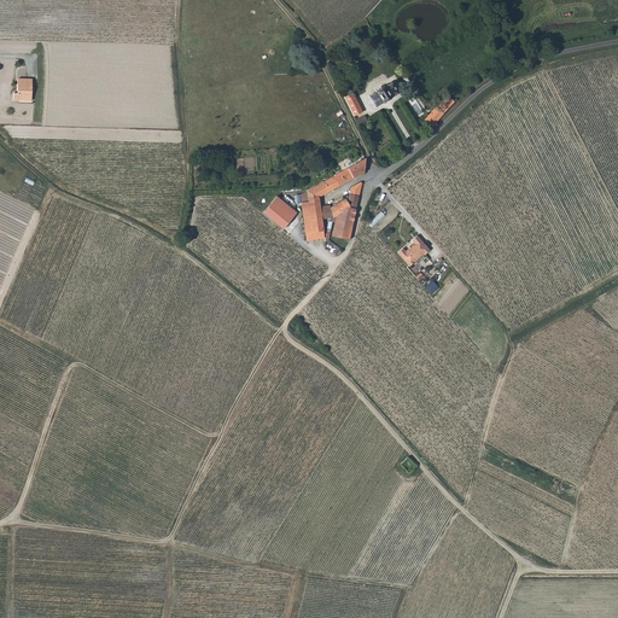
[(27,101),(27,98),(33,98),(33,80),(18,81),(18,92),(21,92),(21,94),(15,95),(15,101),(27,101)]
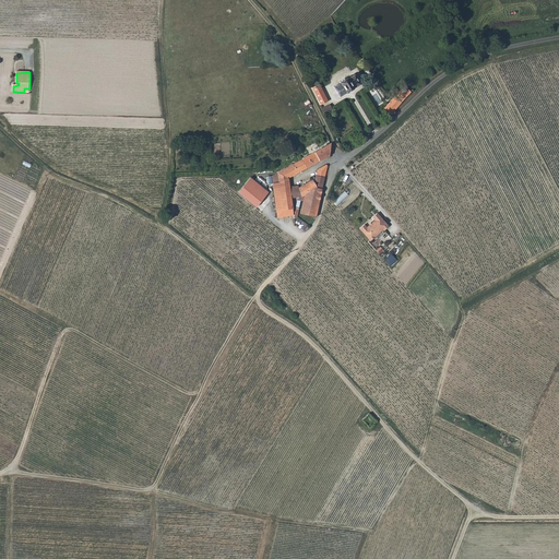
[(339,84),(332,88),(339,98),(344,94),(345,95),(352,90),(358,85),(353,76),(346,80),(345,80),(339,84)]
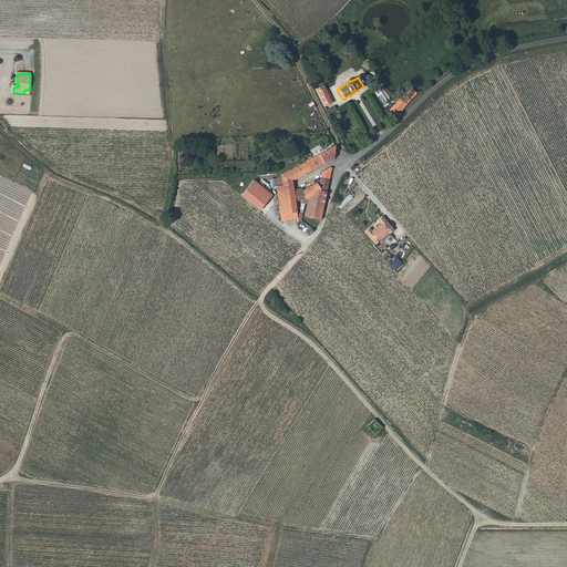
[(321,105),(329,103),(323,84),(315,86),(321,105)]
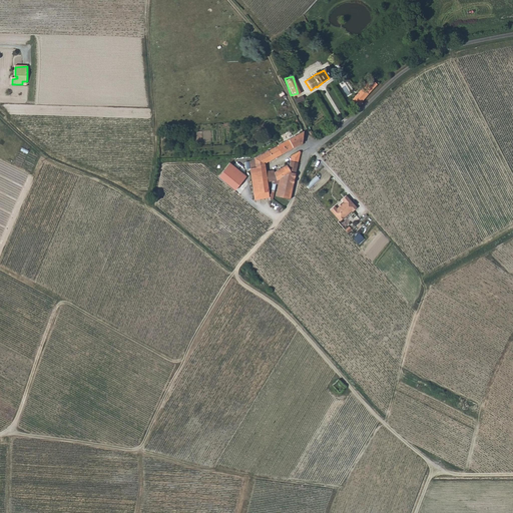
[(362,90),(368,95),(377,85),(373,82),(371,80),(370,81),(367,83),(362,89),(362,90)]
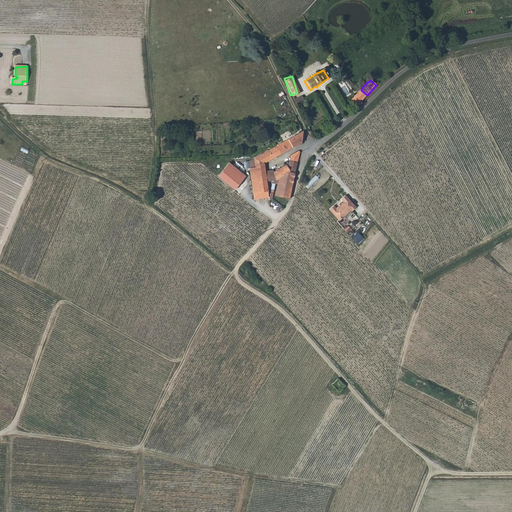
[(361,90),(361,89),(352,100),(358,105),(359,107),(362,104),(361,102),(367,95),(361,90)]
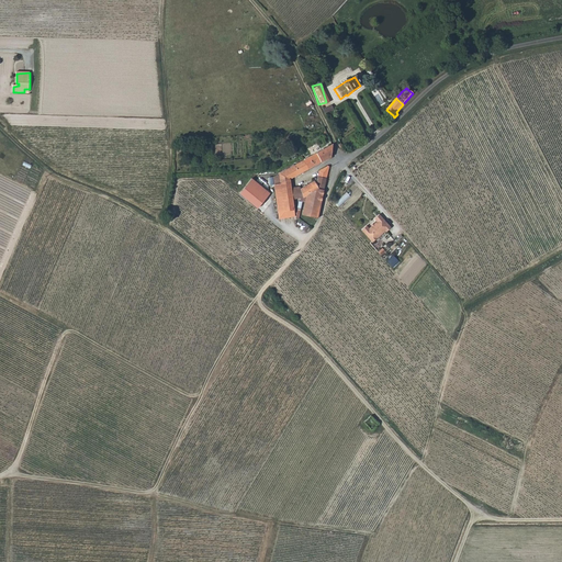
[(322,109),(325,115),(333,111),(329,104),(322,109)]
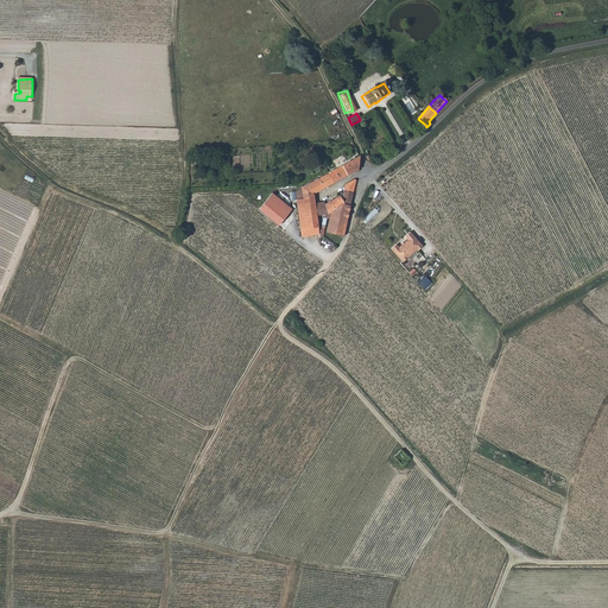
[(329,173),(334,183),(359,169),(360,169),(360,163),(360,156),(329,173)]
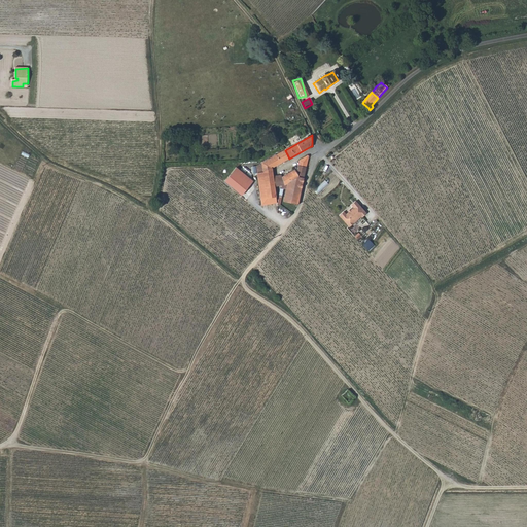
[(278,154),(282,163),(289,159),(285,150),(278,154)]
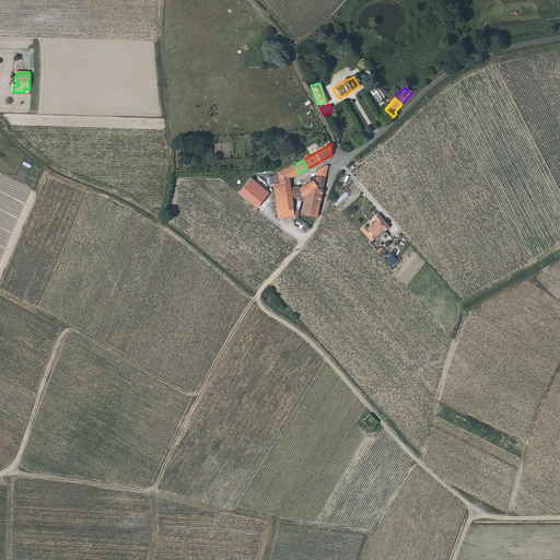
[(291,190),(289,178),(300,173),(295,164),(280,172),(280,177),(277,177),(277,184),(275,184),(277,196),(282,195),(283,198),(283,203),(291,202),(291,199),(293,199),(300,197),(301,200),(302,201),(303,201),(305,201),(306,197),(303,197),(301,188),(291,190)]
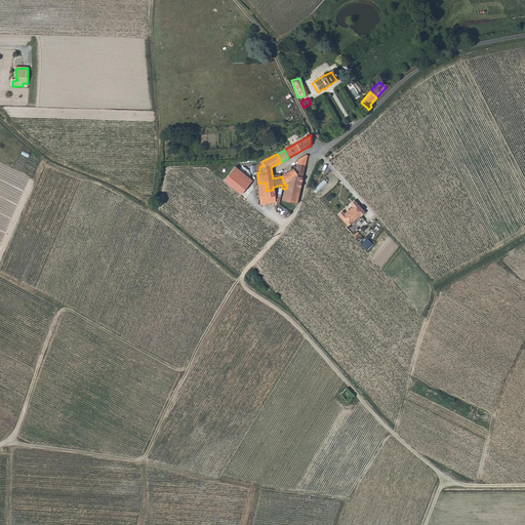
[(297,165),(306,166),(308,156),(307,155),(299,159),(298,161),(297,165)]
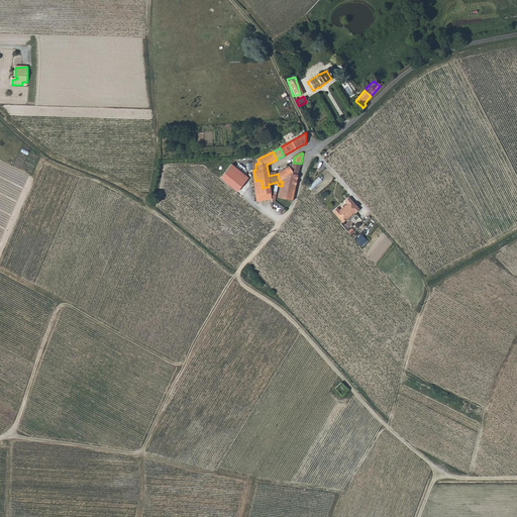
[(217,178),(235,191),(246,176),(228,163),(217,178)]
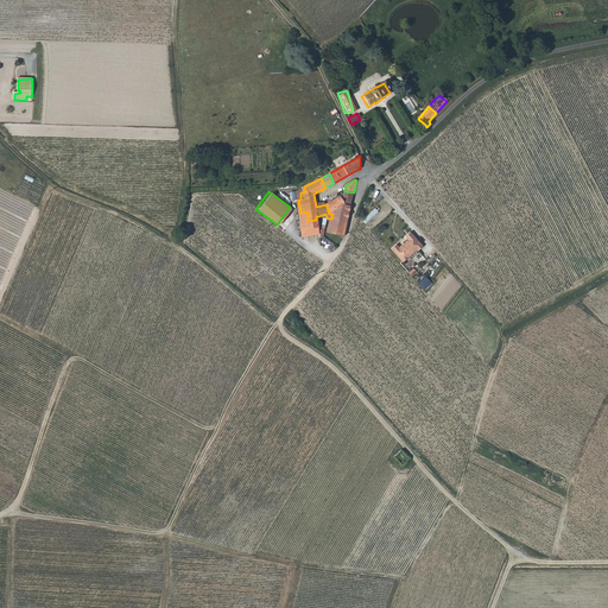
[(333,214),(342,206),(346,203),(352,204),(354,192),(344,191),(344,194),(327,204),(329,214),(333,214)]
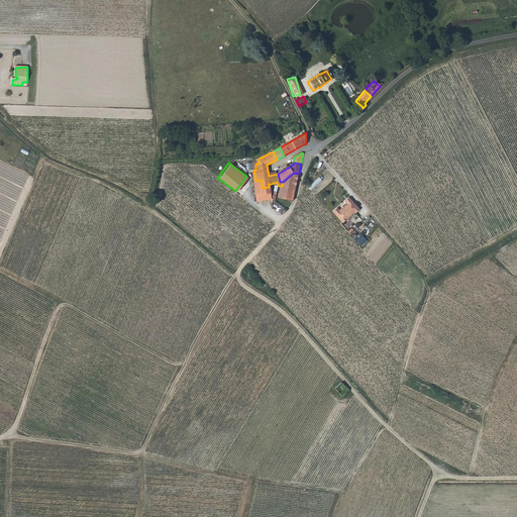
[(299,174),(294,173),(291,175),(286,199),(293,200),(299,174)]
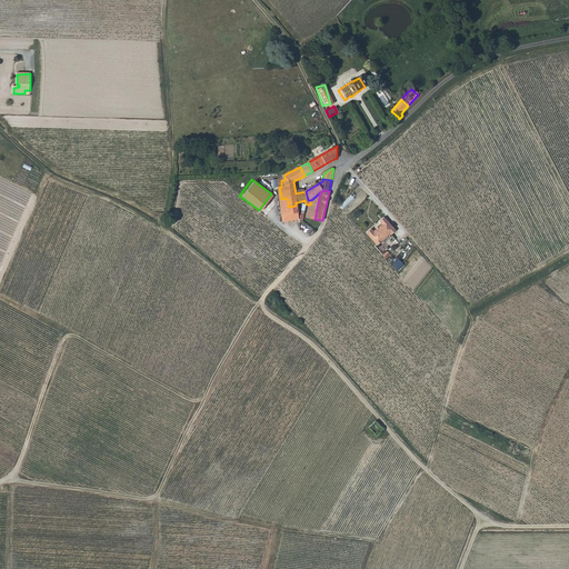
[(315,219),(320,192),(311,200),(310,205),(309,213),(308,218),(315,219)]
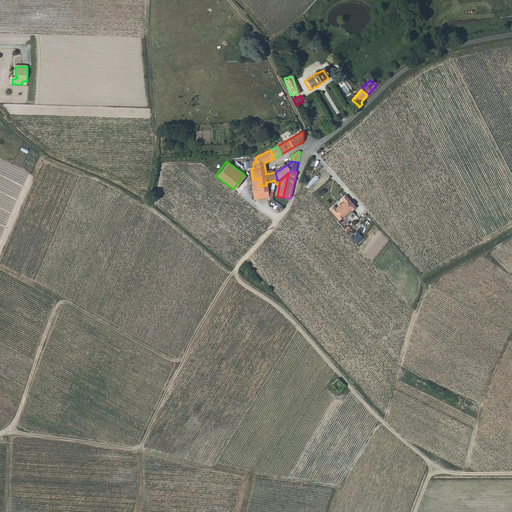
[(309,188),(318,178),(315,176),(306,185),(309,188)]
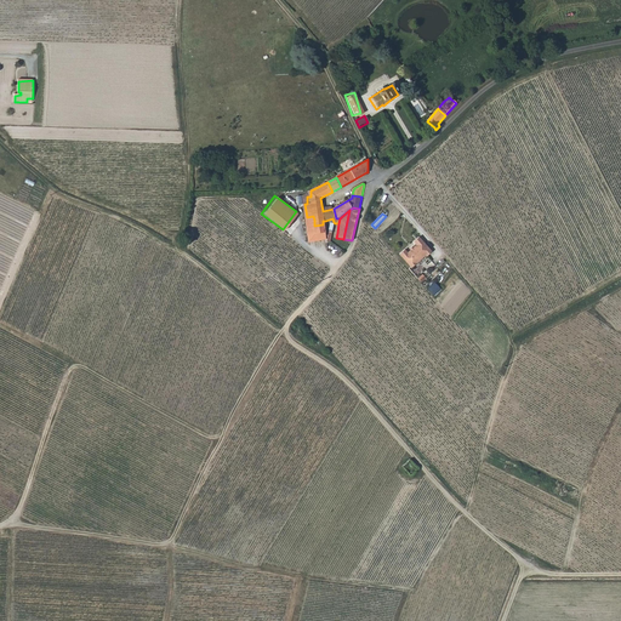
[(314,220),(308,224),(311,243),(328,239),(325,221),(323,221),(323,224),(314,226),(314,220)]
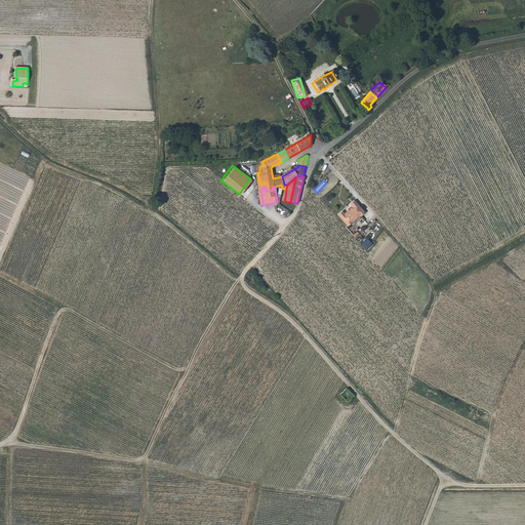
[(344,213),(341,210),(337,214),(348,226),(359,215),(360,216),(364,212),(354,200),(349,203),(352,206),(344,213)]
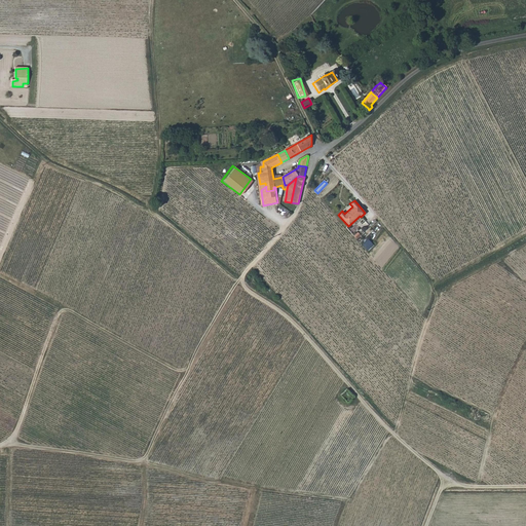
[(347,388),(340,395),(344,399),(351,392),(347,388)]
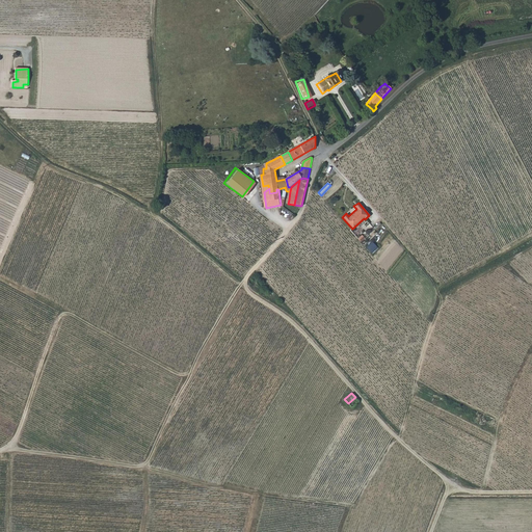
[(355,397),(348,403),(351,407),(358,402),(355,397)]
